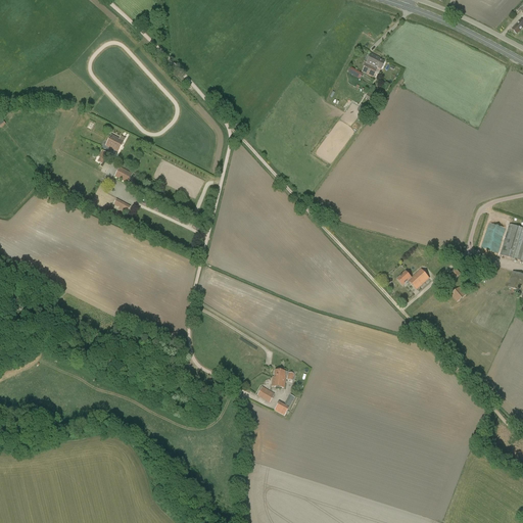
[(518,22),(512,30),(517,35),(522,28),(522,18),(522,20),(521,19),(518,22)]
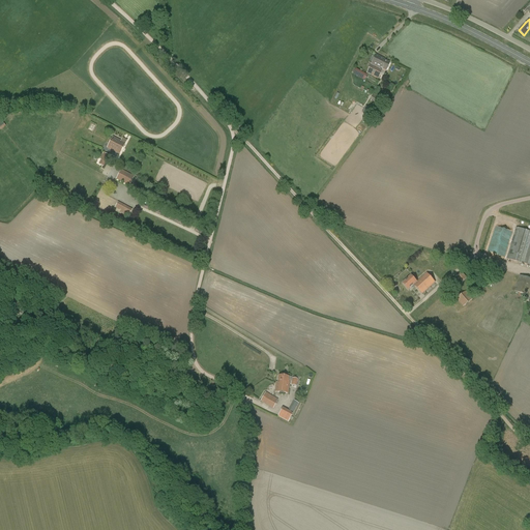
[(384,59),(376,55),(371,65),(366,74),(378,79),(382,70),(379,68),(380,68),(386,71),(389,63),(383,60),(384,59)]
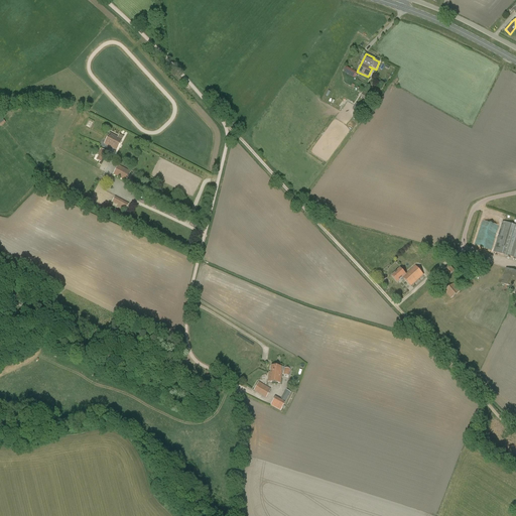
[(346,67),(343,72),(355,78),(357,73),(346,67)]
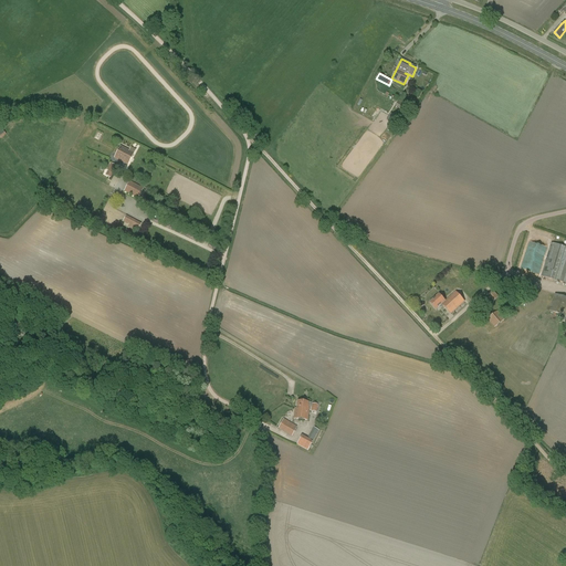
[(396,106),(407,113),(410,106),(399,101),(396,106)]
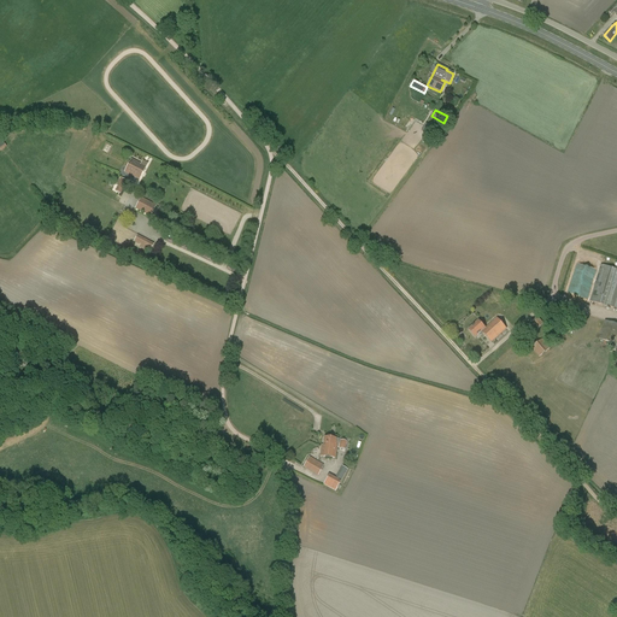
[(131,159),(124,172),(139,180),(146,168),(131,159)]
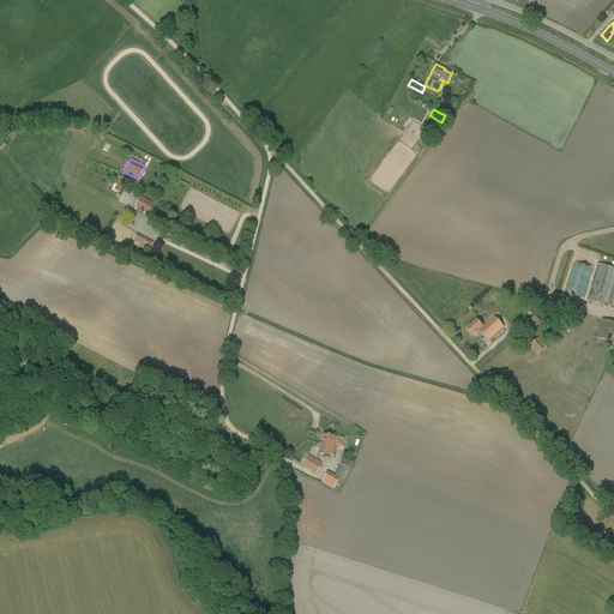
[(120,193),(122,188),(126,180),(120,176),(116,185),(118,185),(114,191),(120,193)]
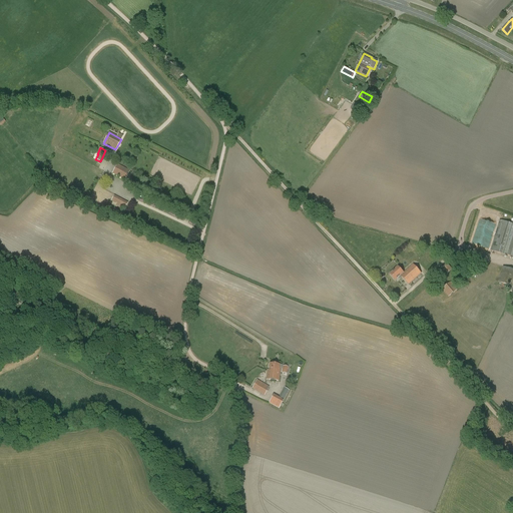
[(130,170),(117,164),(112,173),(125,180),(130,170)]
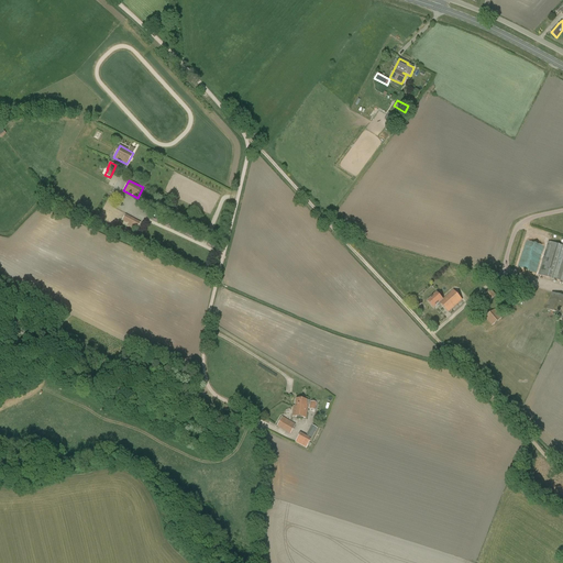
[(127,222),(138,229),(141,222),(129,217),(127,222)]
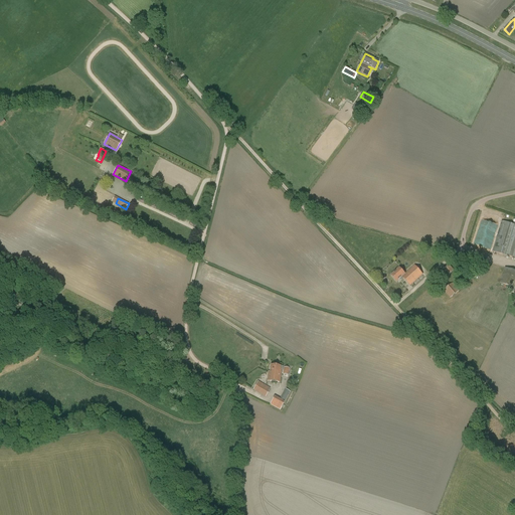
[(492,251),(514,258),(514,224),(502,221),(492,251)]
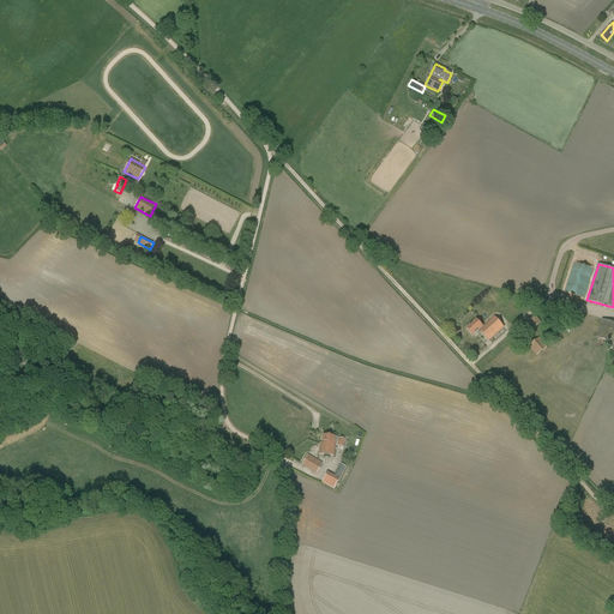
[(530,320),(536,327),(541,323),(535,315),(530,320)]
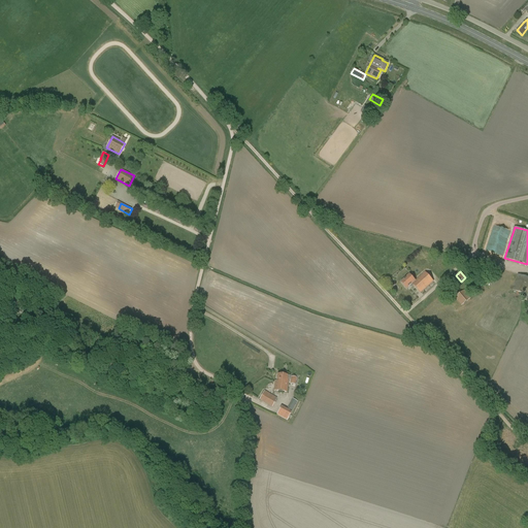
[(416,282),(413,284),(421,293),(434,282),(425,272),(416,281),(416,282)]
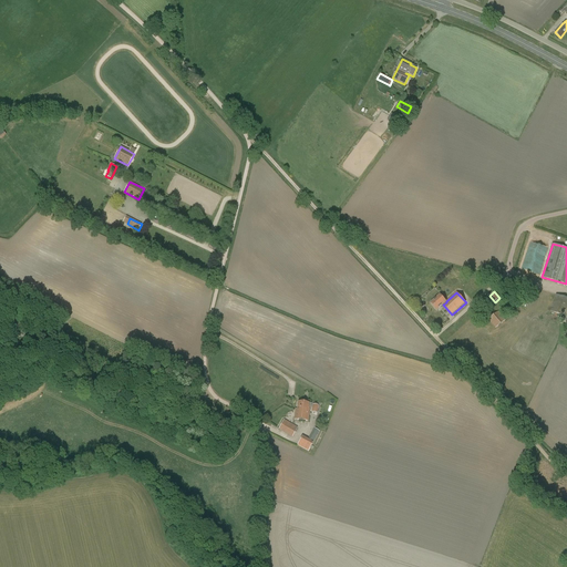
[(436,310),(443,305),(446,302),(446,301),(440,295),(431,303),(436,310)]
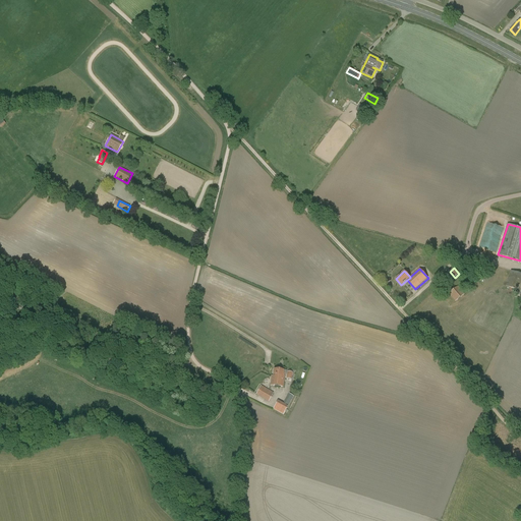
[(516,289),(518,295),(520,295),(520,291),(520,274),(511,271),(506,286),(516,289)]
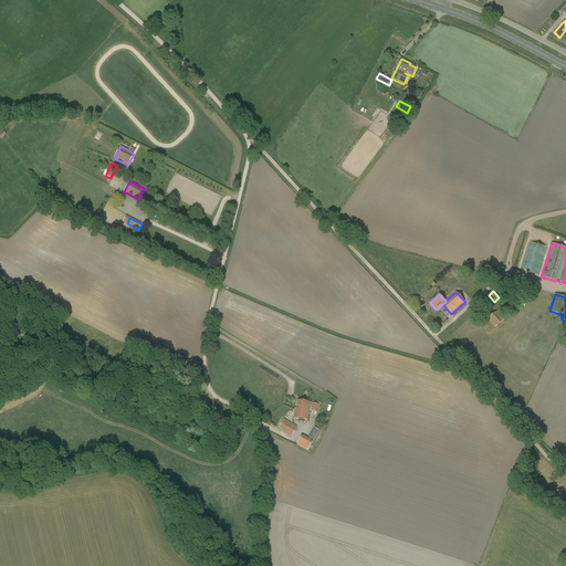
[(481,312),(494,327),(505,320),(498,311),(492,315),(486,307),(481,312)]
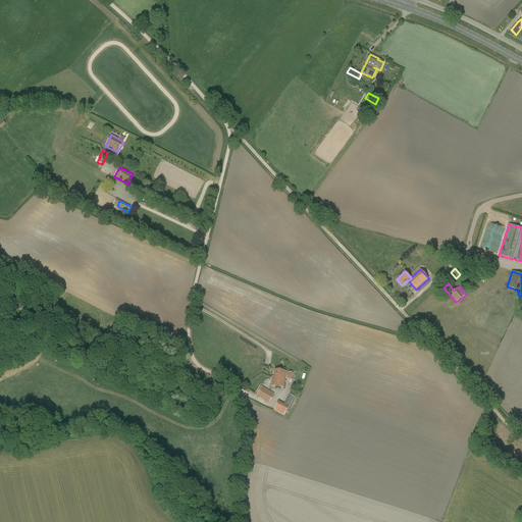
[(274,370),(273,377),(273,378),(280,379),(280,380),(284,380),(285,375),(286,375),(286,371),(274,370)]
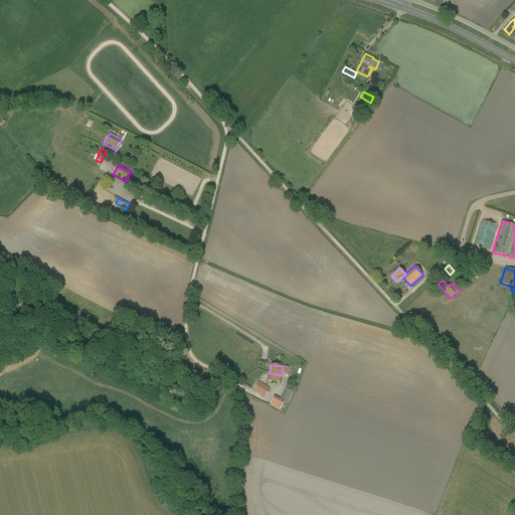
[(270,372),(269,372),(268,380),(280,382),(281,375),(277,375),(277,374),(270,373),(270,372)]
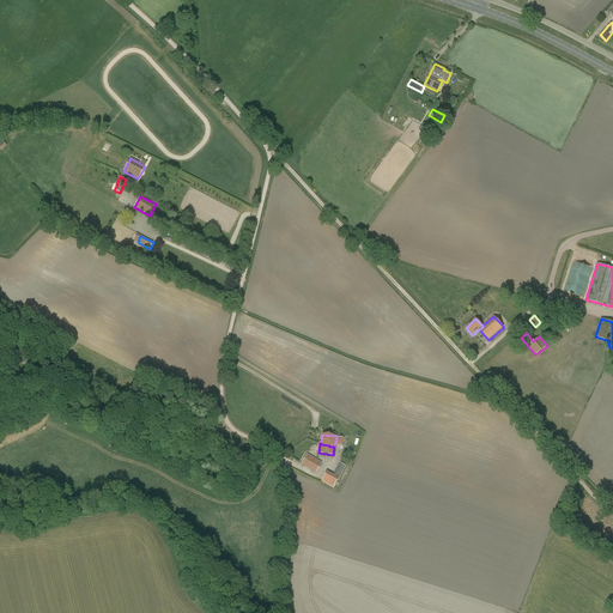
[(301,465),(316,473),(322,462),(307,454),(301,465)]
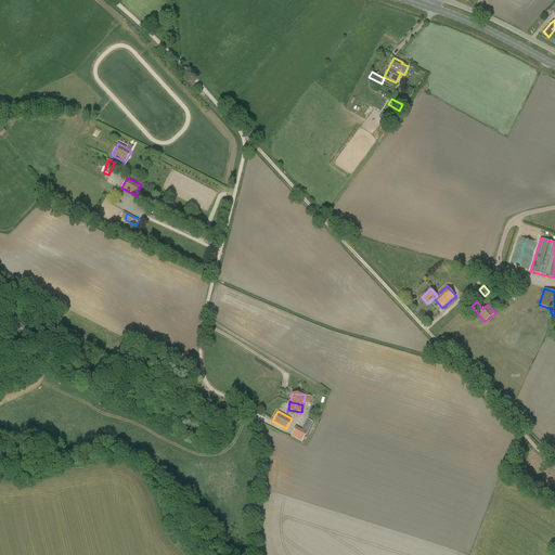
[(296,427),(291,436),(301,441),(311,424),(307,422),(302,430),(296,427)]
